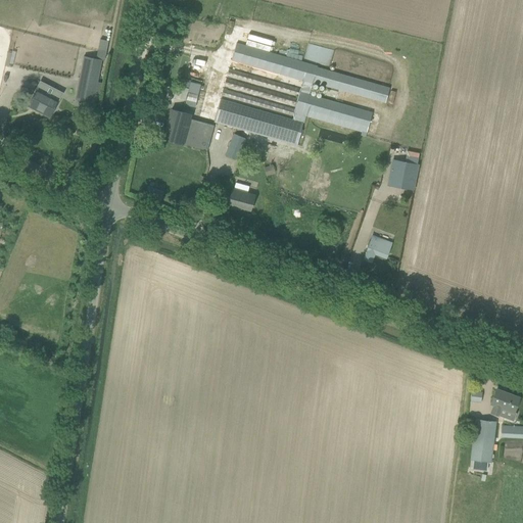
[(228,24),(225,35),(242,39),(245,29),(228,24)]
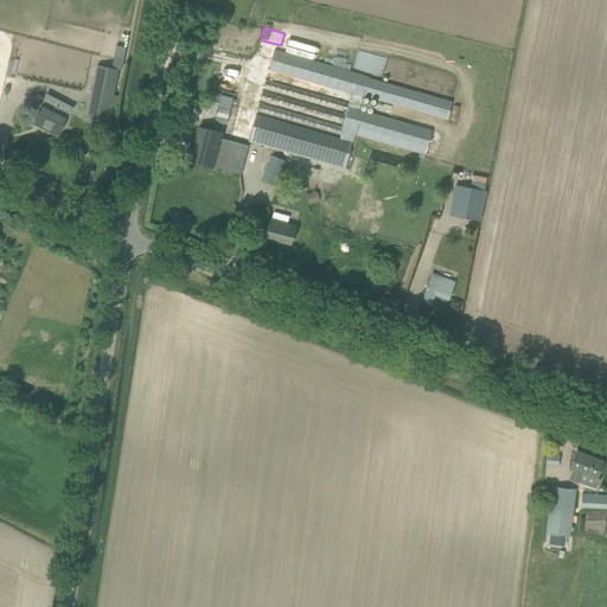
[(357,50),(353,68),(383,75),(387,57),(357,50)]
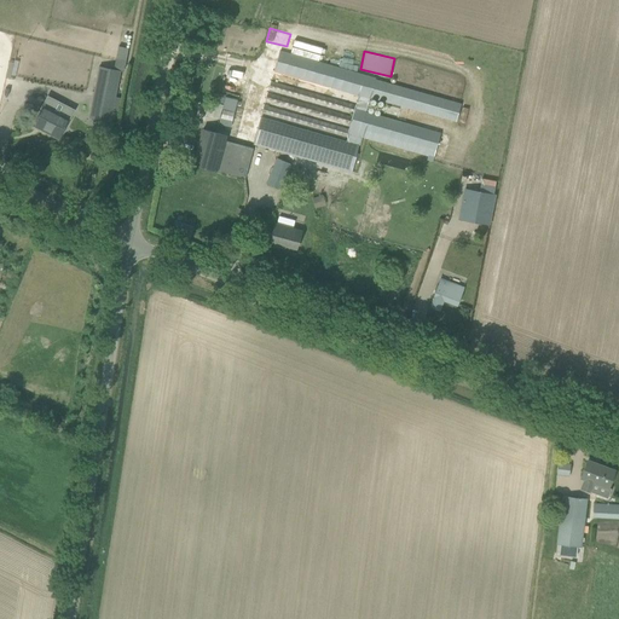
[(255,140),(253,145),(294,156),(305,160),(351,173),(352,169),(358,148),(362,138),(381,143),(428,156),(428,160),(433,161),(433,160),(434,155),(440,134),(440,133),(383,116),(383,117),(365,113),(370,98),(370,97),(456,121),(461,105),(388,85),(360,75),(279,52),(275,71),(359,96),(357,105),(272,82),(270,90),(350,113),(354,114),(353,116),(348,115),(268,93),(266,102),(350,126),(348,129),(265,105),(262,114),(347,138),(346,144),(261,119),(255,140)]
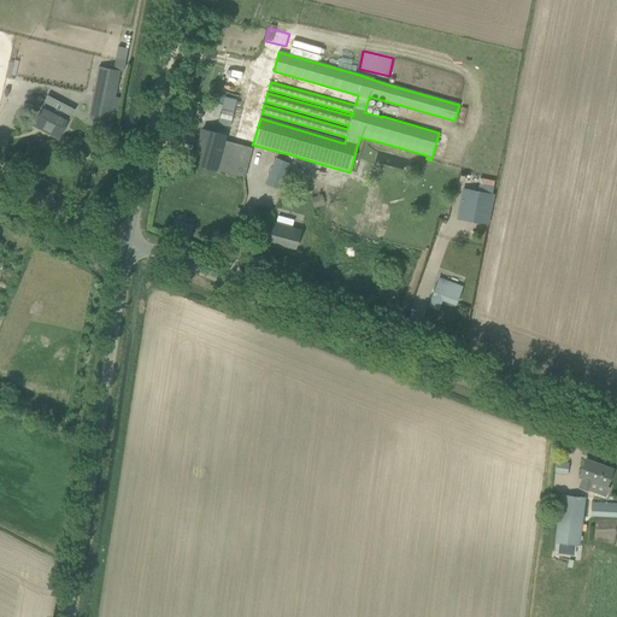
[(17,66),(9,64),(6,72),(15,75),(17,66)]
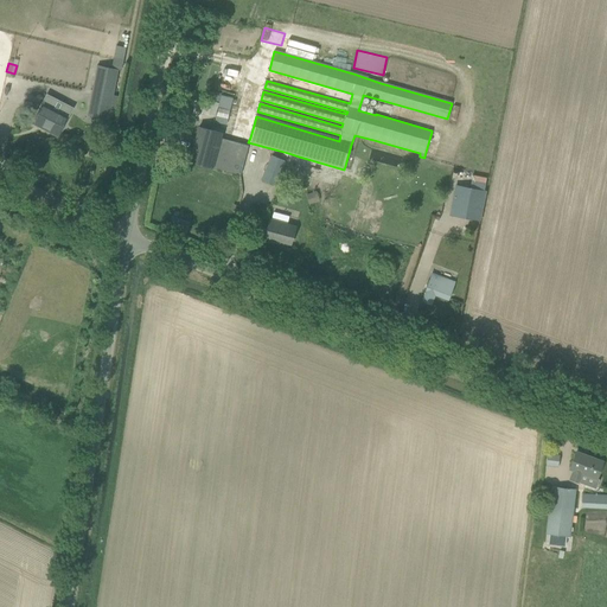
[(97,65),(89,104),(100,107),(97,117),(108,120),(117,70),(97,65)]
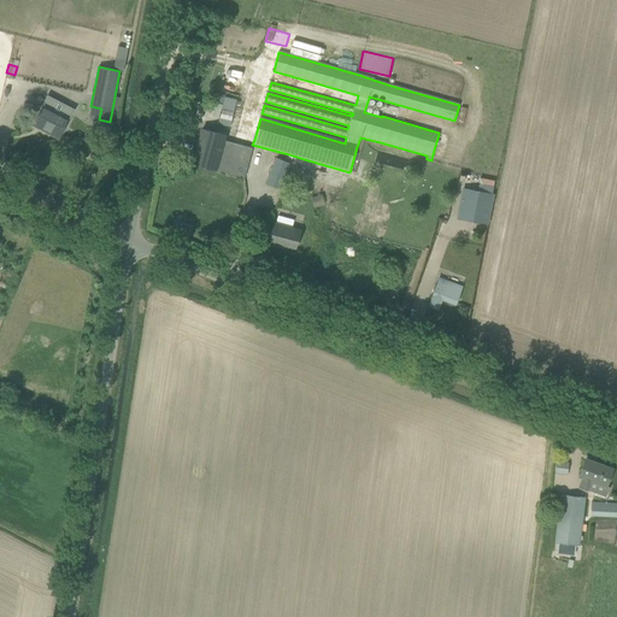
[(223,105),(207,101),(204,115),(219,118),(218,119),(231,123),(236,100),(224,97),(223,105)]
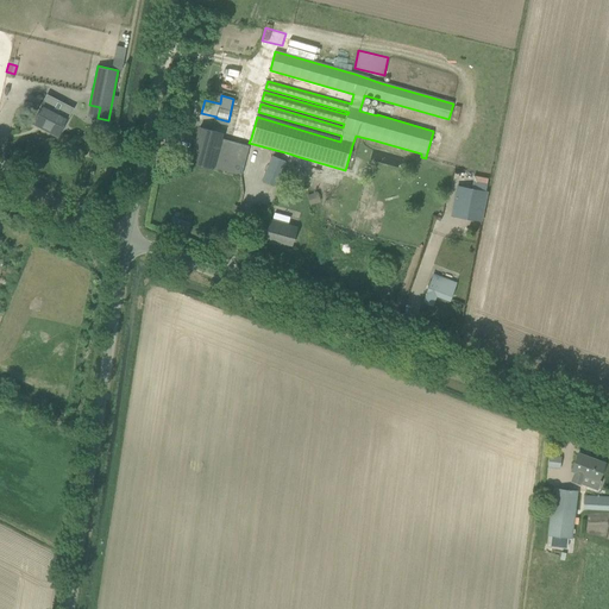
[(38,112),(33,123),(58,136),(64,125),(67,119),(61,115),(66,106),(46,96),(42,106),(38,112)]
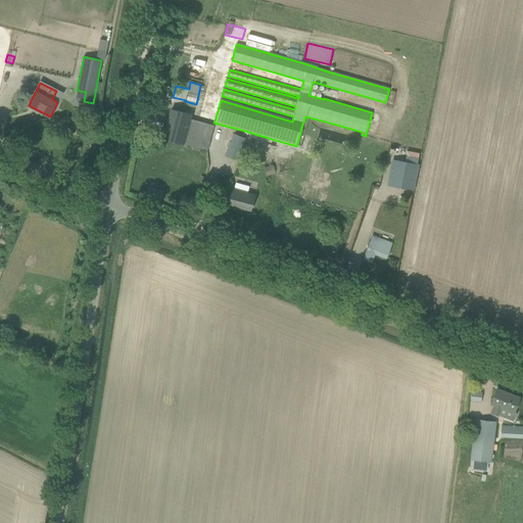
[(191,114),(172,109),(163,139),(183,144),(207,151),(215,126),(190,119),(191,114)]
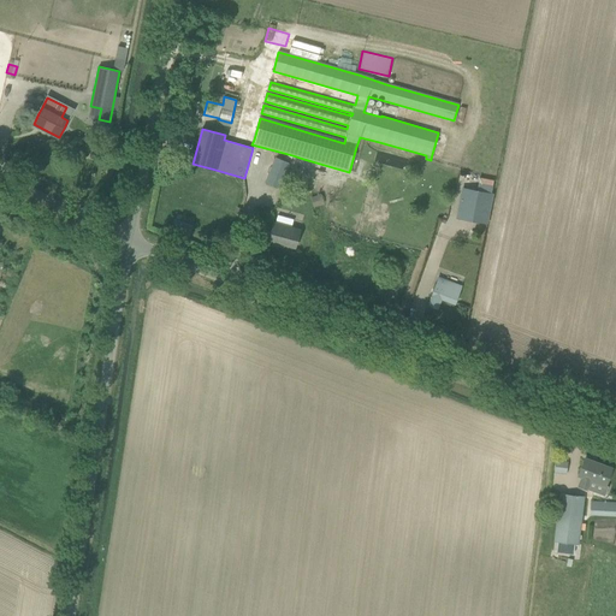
[(265,184),(278,189),(289,164),(277,158),(265,184)]
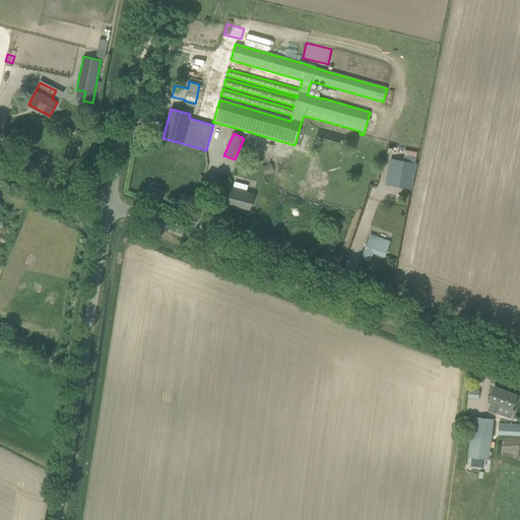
[(386,184),(411,189),(415,164),(391,158),(386,184)]
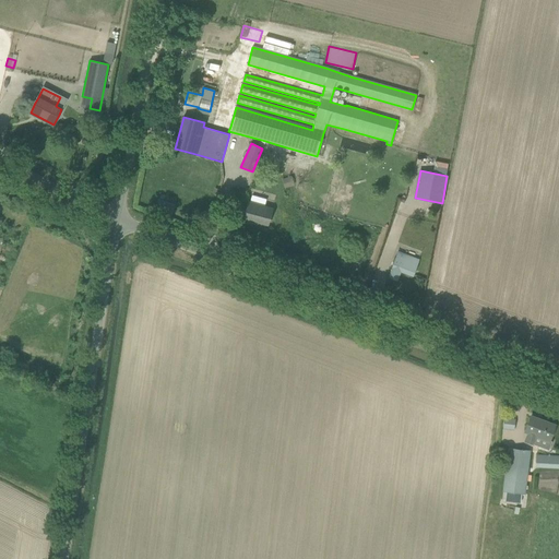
[(292,177),(283,179),(285,189),(294,186),(292,177)]
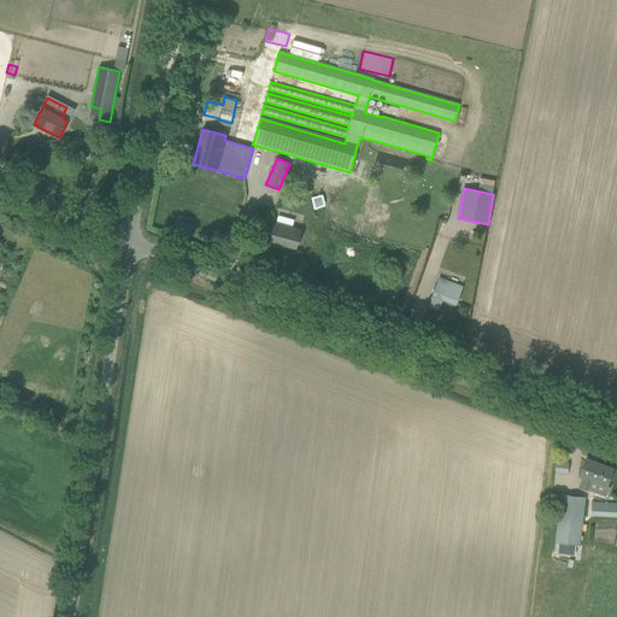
[(275,222),(269,244),(278,247),(280,244),(295,248),(301,229),(292,227),(294,219),(278,216),(276,223),(275,222)]
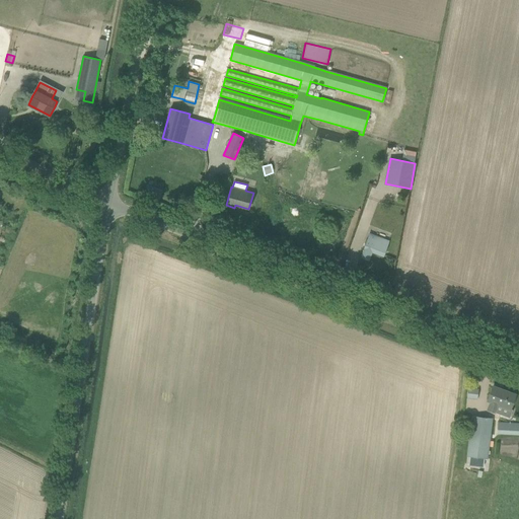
[(369,233),(364,247),(361,257),(369,261),(372,252),(383,256),(389,240),(369,233)]
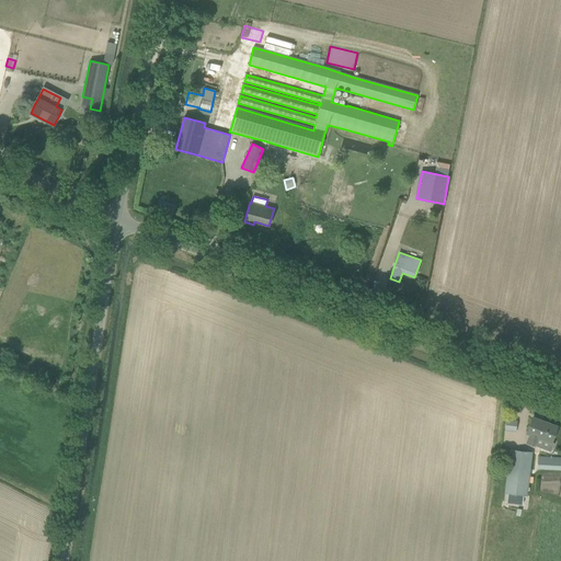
[(533,418),(528,428),(526,434),(528,434),(525,443),(551,453),(554,443),(551,442),(557,426),(533,418)]
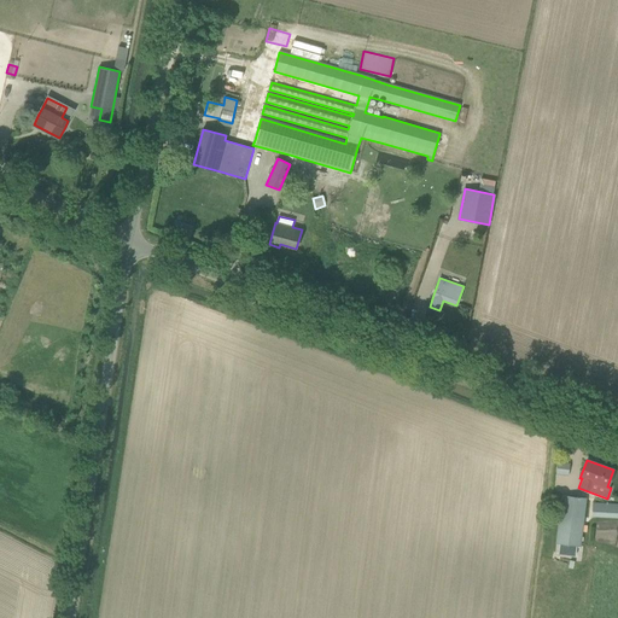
[(570,465),(558,464),(557,473),(569,474),(570,465)]
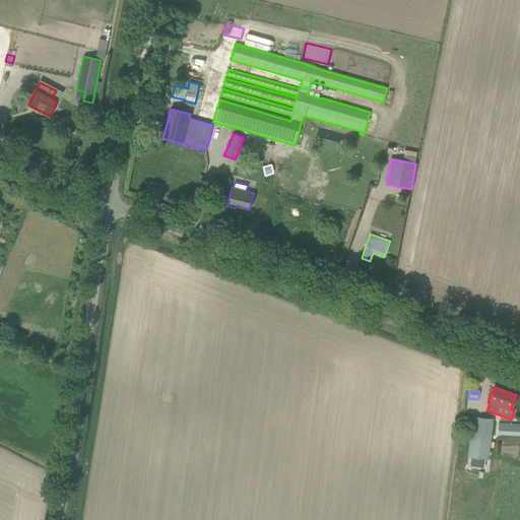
[(472,416),(467,457),(470,457),(469,465),(484,467),(485,459),(488,459),(493,419),(472,416)]
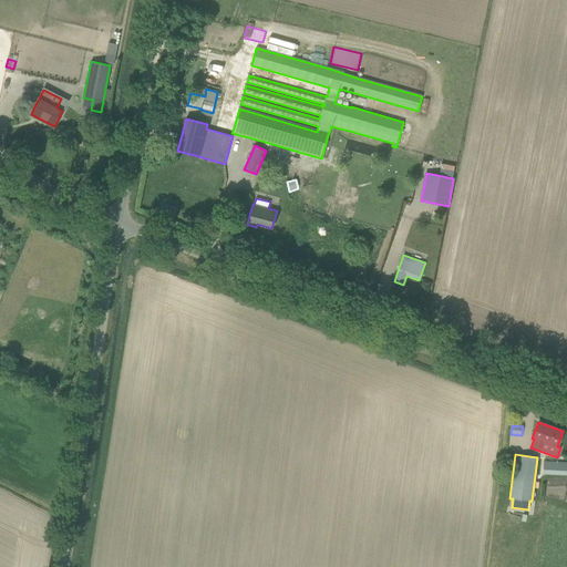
[(566,462),(544,461),(543,474),(566,475),(566,462)]
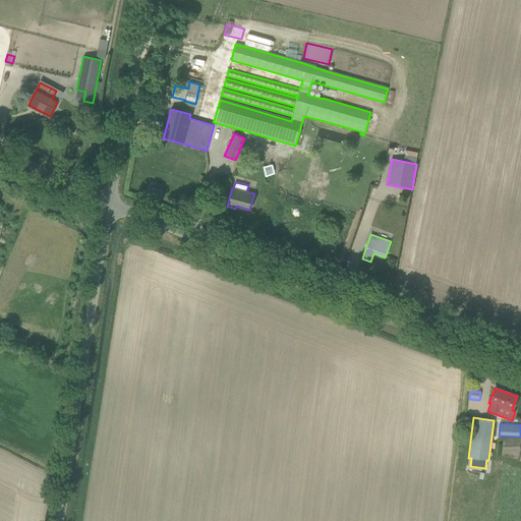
All buildings are outlined.
